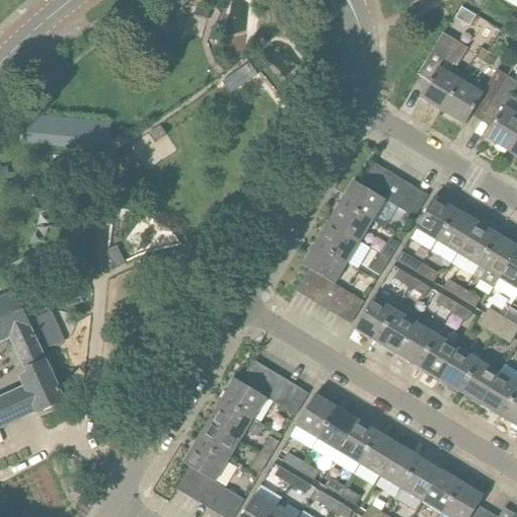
[(475,15),(460,7),(454,17),(468,26),(475,15)]
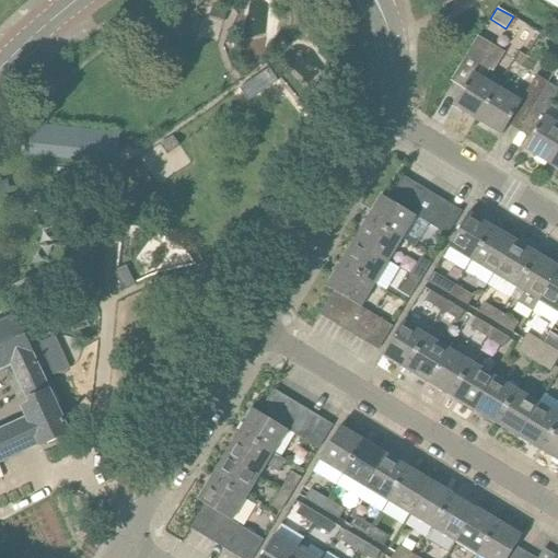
[(479,119),(499,85),(486,77),(491,68),(495,70),(507,51),(479,35),(453,80),(465,88),(455,105),(479,119)]
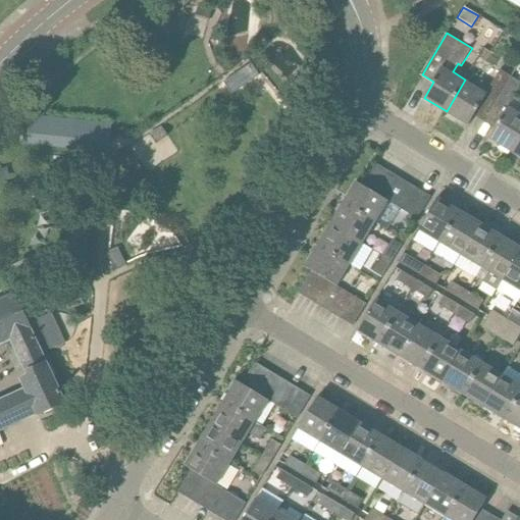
[(478,108),(489,115),(512,75),(501,69),(487,93),(465,80),(447,111),(469,124),(478,108)]
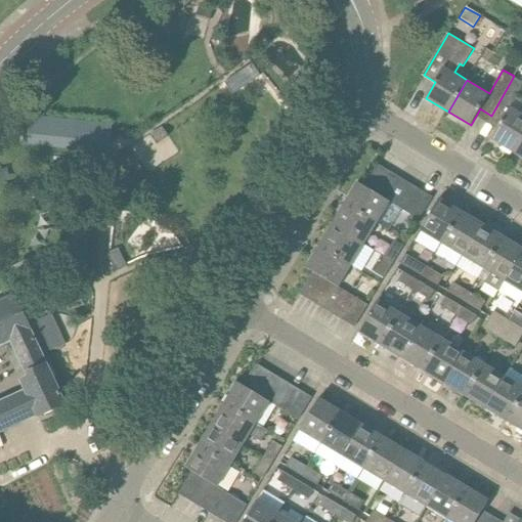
[(515,151),(521,139),(521,99),(517,96),(521,88),(521,81),(514,76),(491,116),(502,122),(491,137),(515,151)]
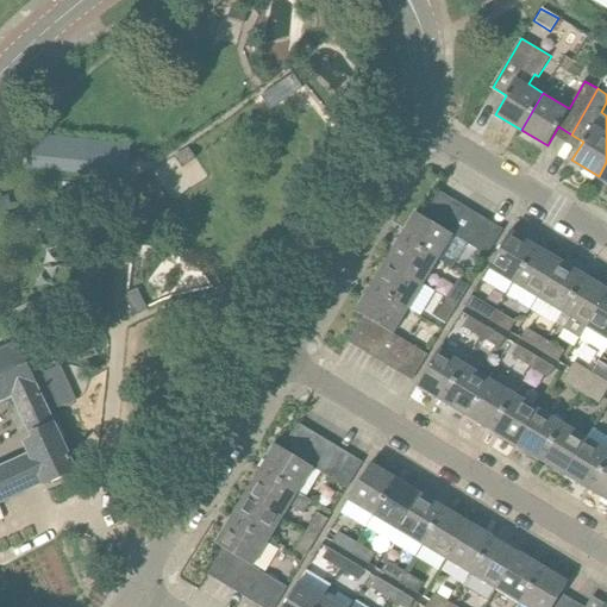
[(425,217),(438,225),(454,199),(440,191),(425,217)]
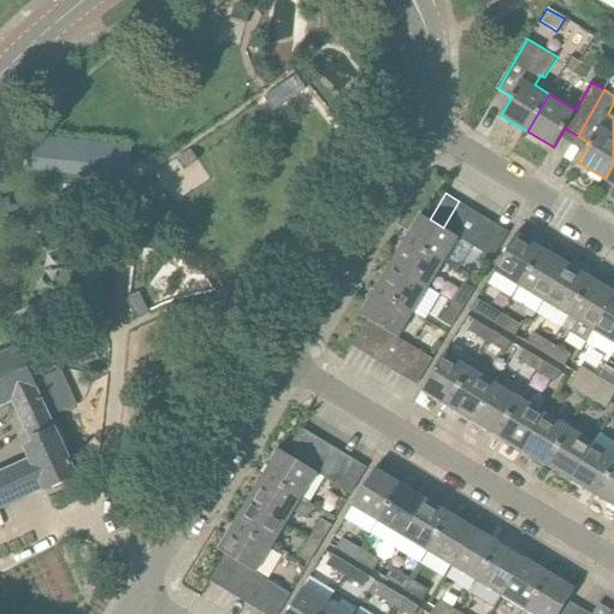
[(443,228),(456,235),(473,210),(459,201),(443,228)]
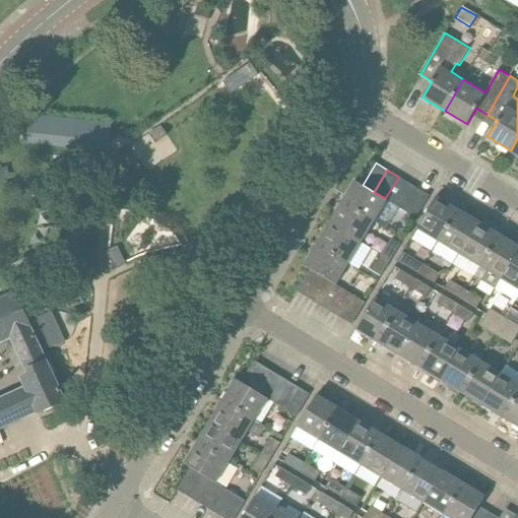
[(388,199),(396,205),(409,183),(399,177),(385,198),(388,199)]
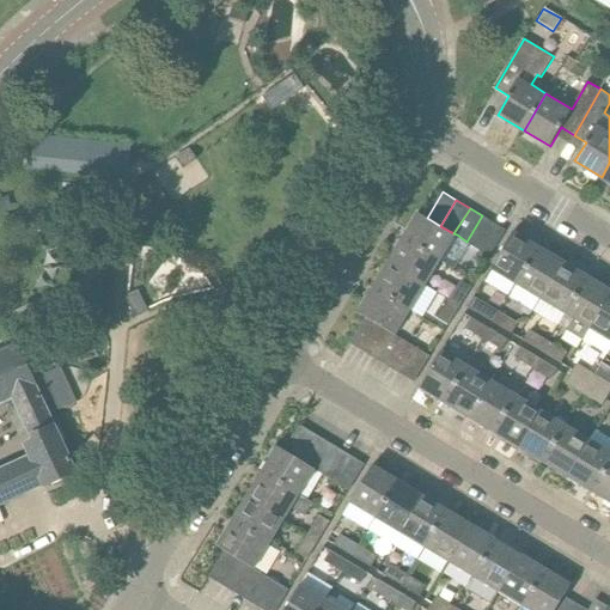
[(441,260),(457,235),(453,233),(440,226),(427,218),(419,212),(403,237),(441,260)]
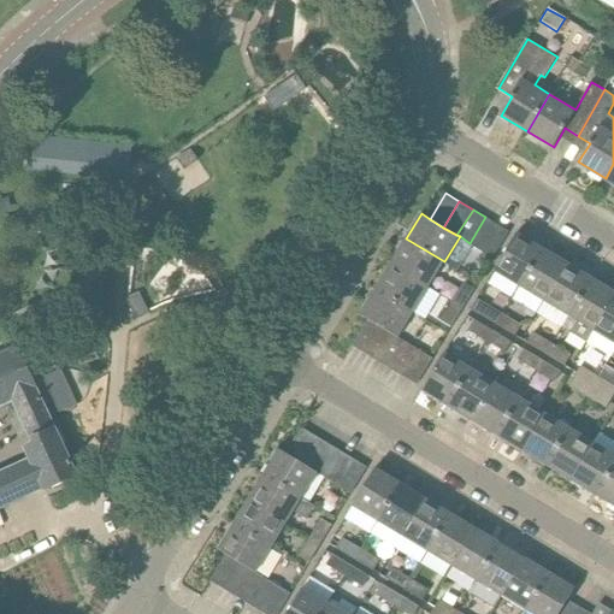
[(470,243),(483,251),(499,224),(485,217),(470,243)]
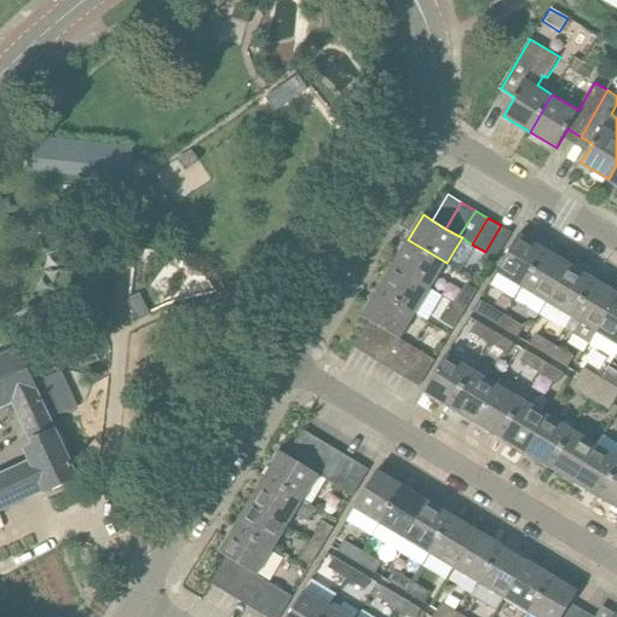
[(485,252),(497,259),(513,232),(501,225),(485,252)]
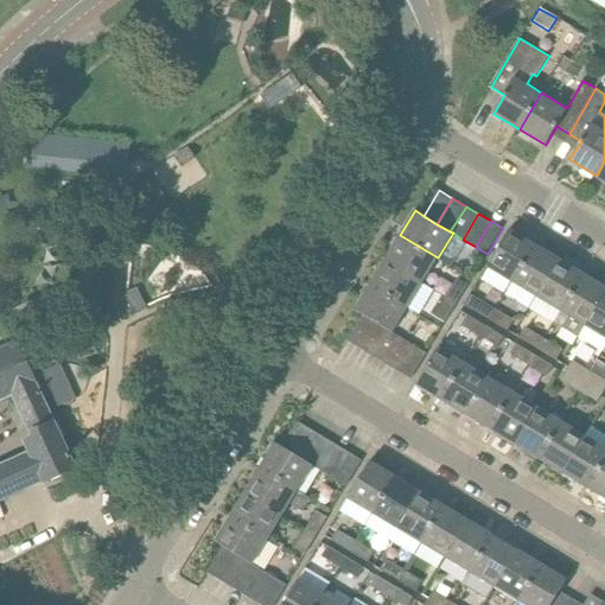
[(488,267),(513,281),(535,244),(510,229),(488,267)]
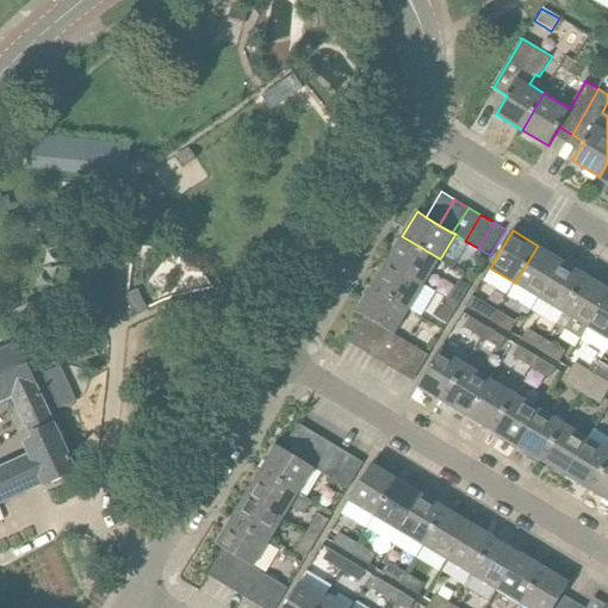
[(426,284),(440,259),(402,236),(388,261),(426,284)]
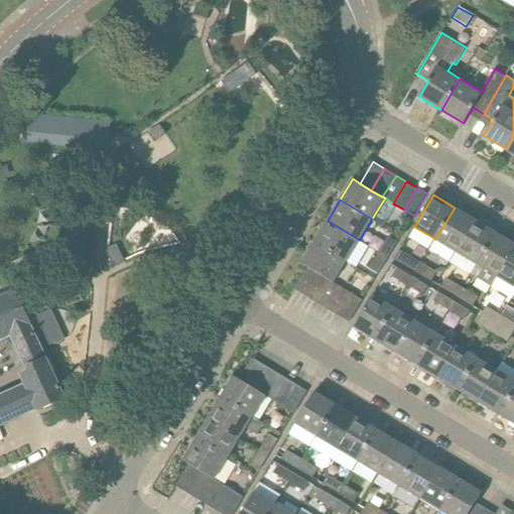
[(435,239),(456,251),(475,220),(455,208),(435,239)]
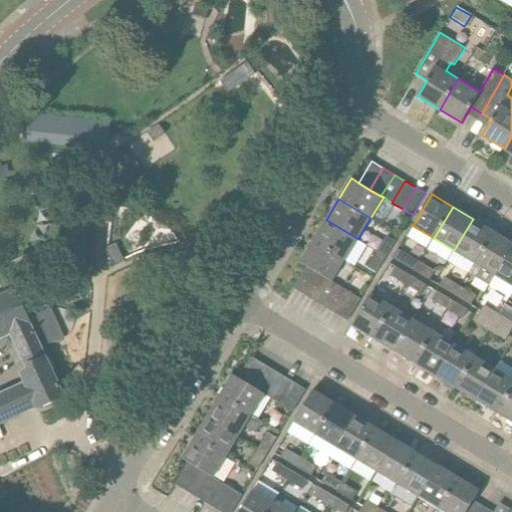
[(454,250),(475,263),(494,232),(473,219),(454,250)]
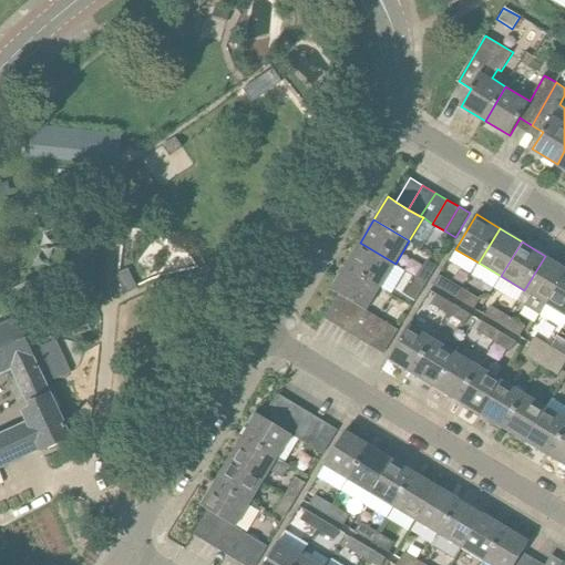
[(346,266),(381,287),(396,264),(360,243),(346,266)]
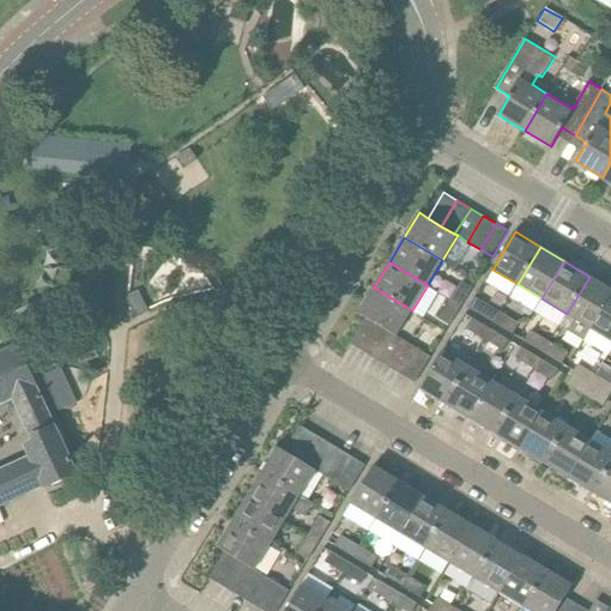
[(41,340),(113,309),(118,264),(90,276),(74,283),(50,294),(20,307),(19,332),(41,340)]
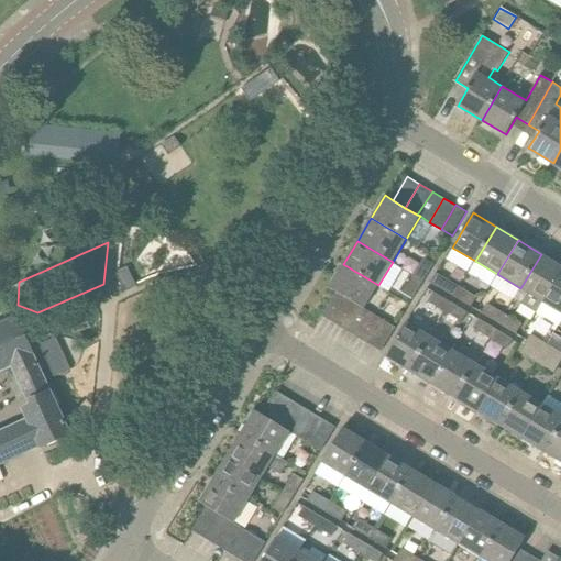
[(538,311),(543,303),(560,273),(560,265),(541,254),(520,288),(529,293),(523,303),(538,311)]
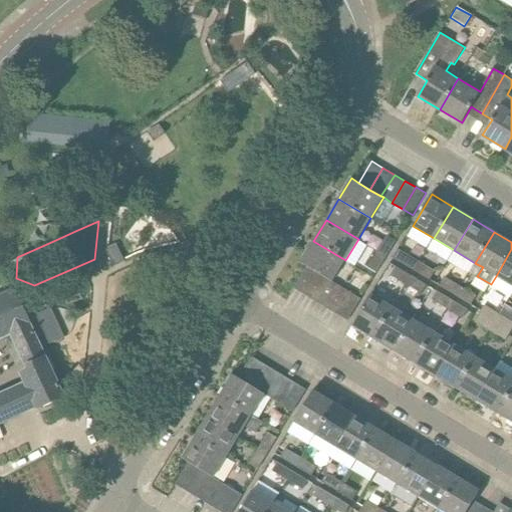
[(378,251),(387,256),(397,241),(388,236),(378,251)]
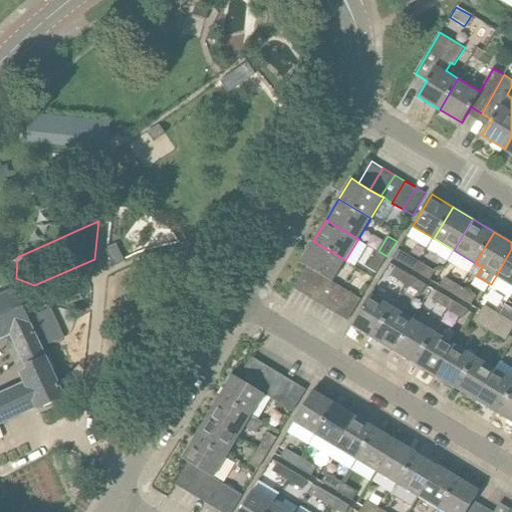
[(330,279),(333,281),(345,260),(313,241),(301,262),(308,266),(319,273),(330,279)]
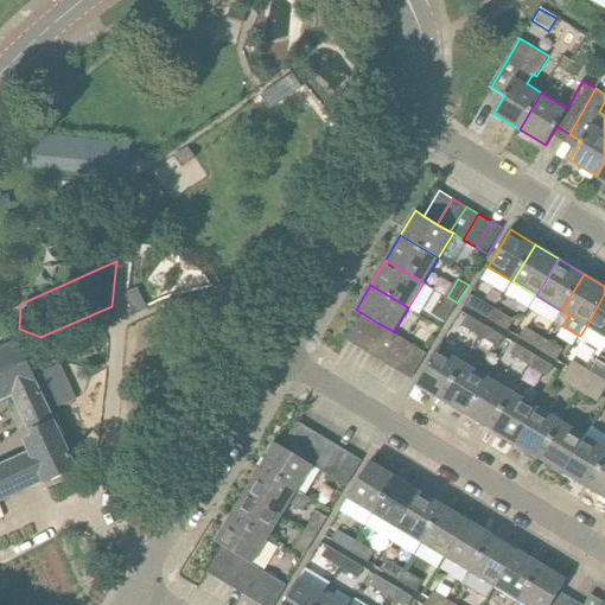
[(604,294),(586,326),(604,337),(604,294)]
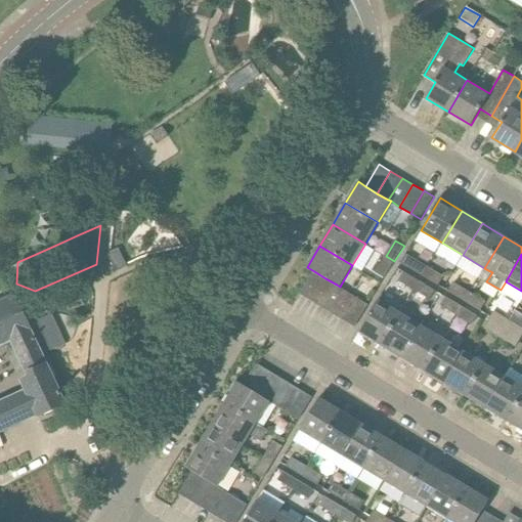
[(377,271),(385,276),(394,261),(386,256),(377,271)]
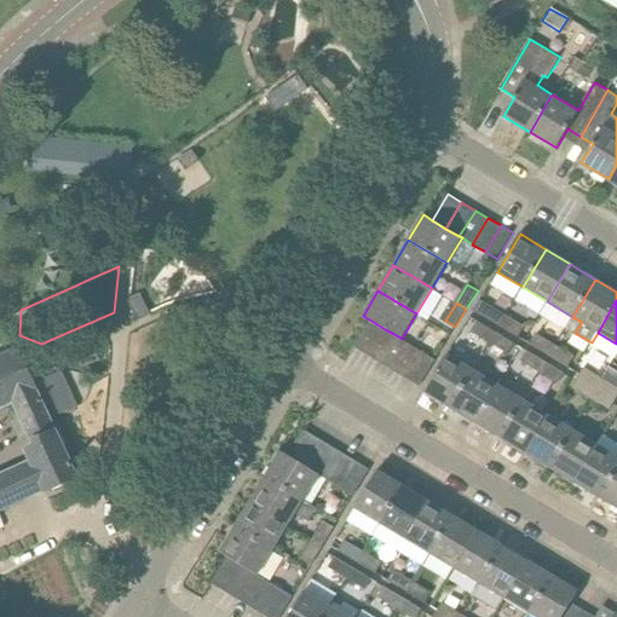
[(502,326),(508,316),(488,304),(482,313),(502,326)]
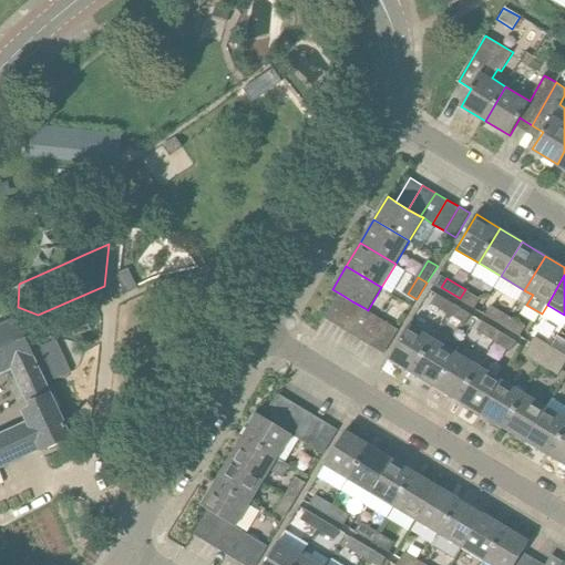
[(475,308),(481,298),(465,289),(460,298),(475,308)]
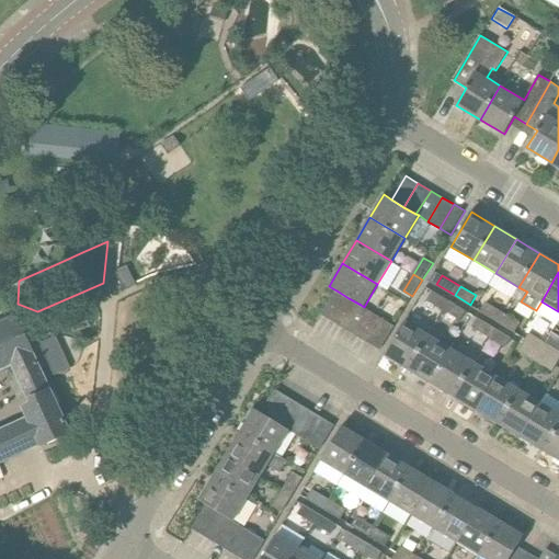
[(322,315),(334,321),(349,298),(337,291),(322,315)]
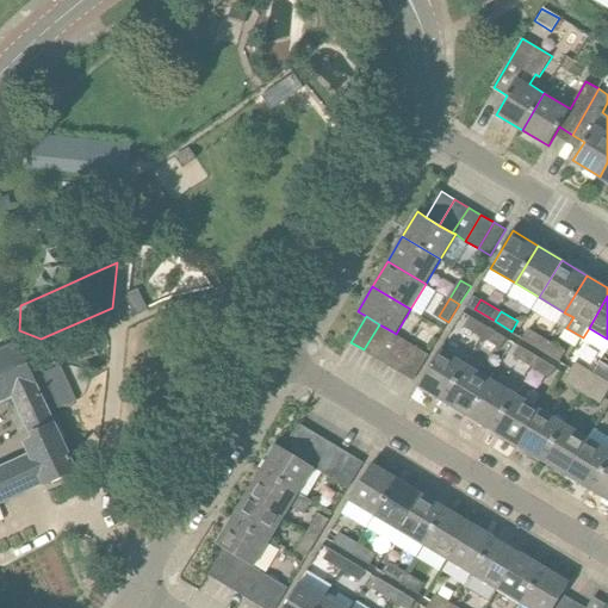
[(484,337),(490,328),(471,316),(465,326),(484,337)]
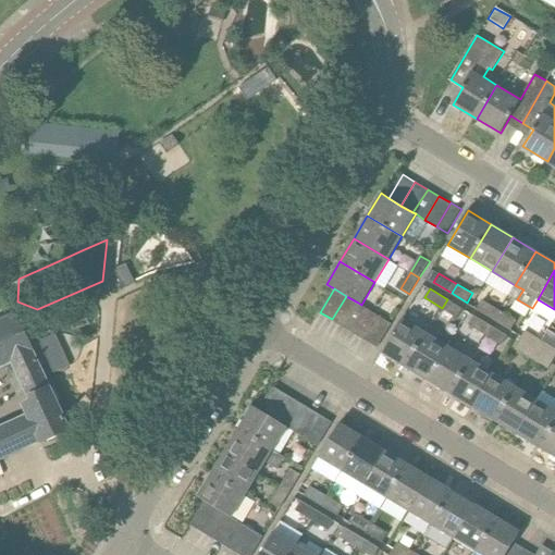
[(332,319),(344,327),(358,303),(346,296),(332,319)]
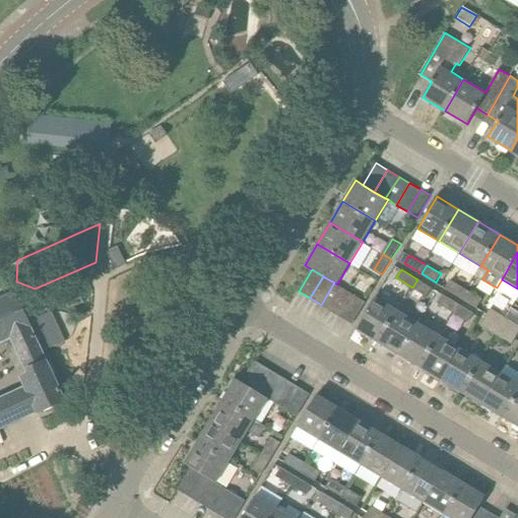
[(468,290),(467,289),(470,285),(454,276),(447,288),(463,299),(468,290)]
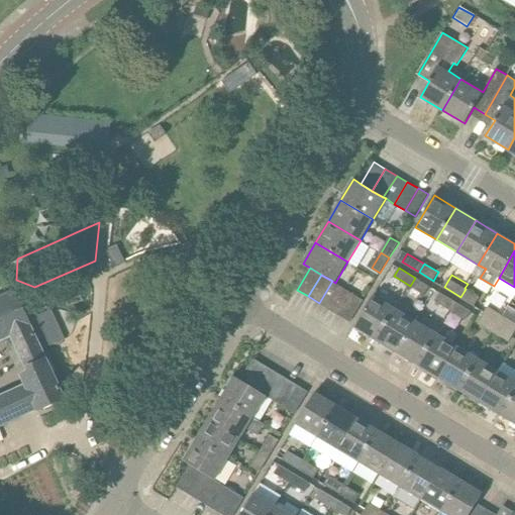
[(424,294),(429,286),(415,278),(410,286),(424,294)]
